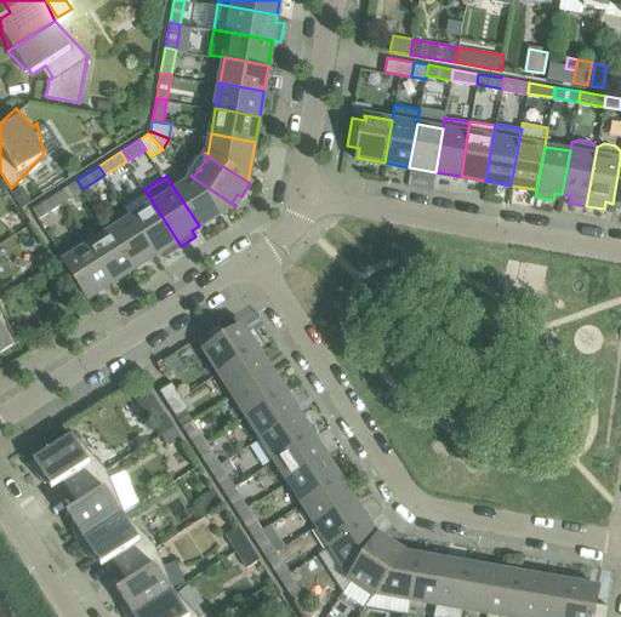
[(234,206),(235,206),(191,176),(189,176),(192,178),(175,189),(199,226),(232,205),(234,206)]
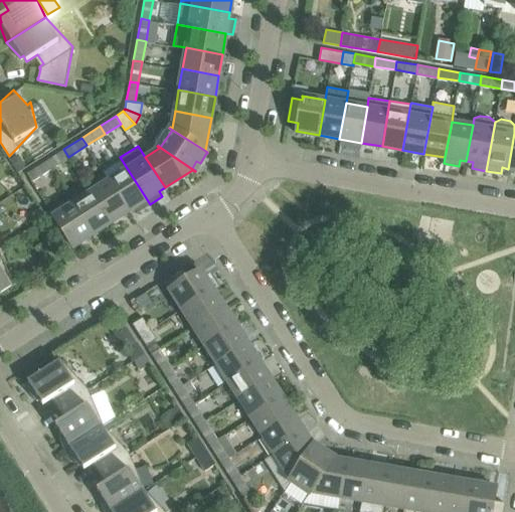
[(63,149),(45,161),(50,168),(68,157),(63,149)]
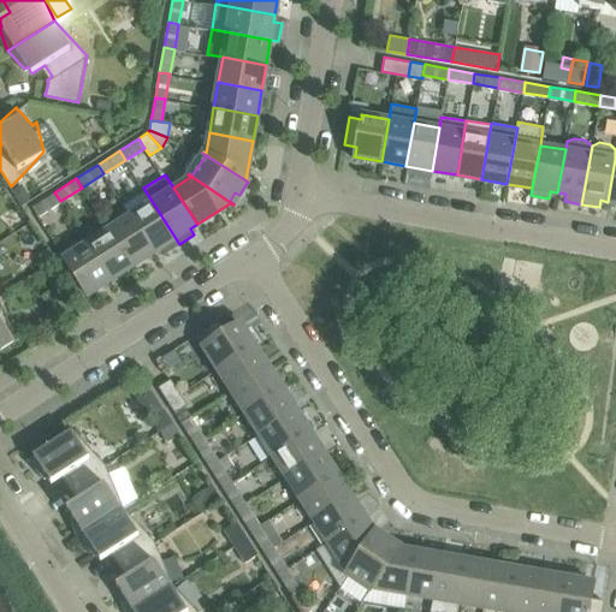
[(22,184),(12,190),(21,202),(29,196),(22,184)]
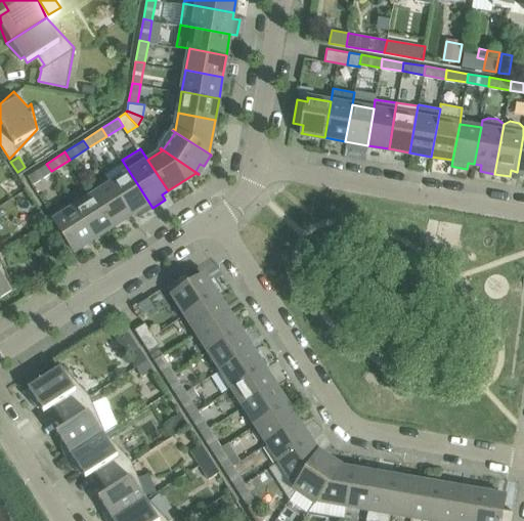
[(46,164),(28,175),(33,183),(51,171),(46,164)]
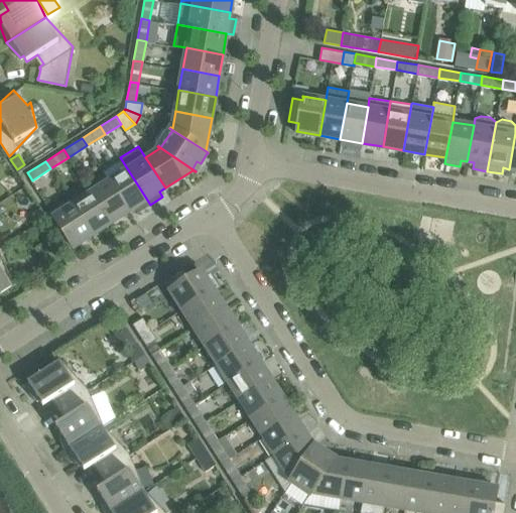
[(150,205),(127,168),(109,180),(129,211),(134,208),(137,213),(150,205)]
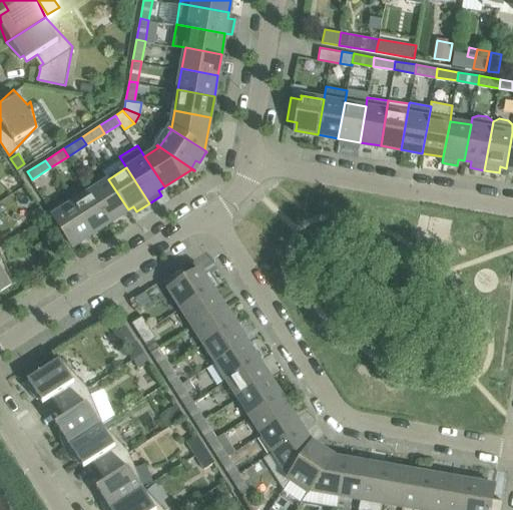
[(110,221),(128,209),(108,179),(90,190),(110,221)]
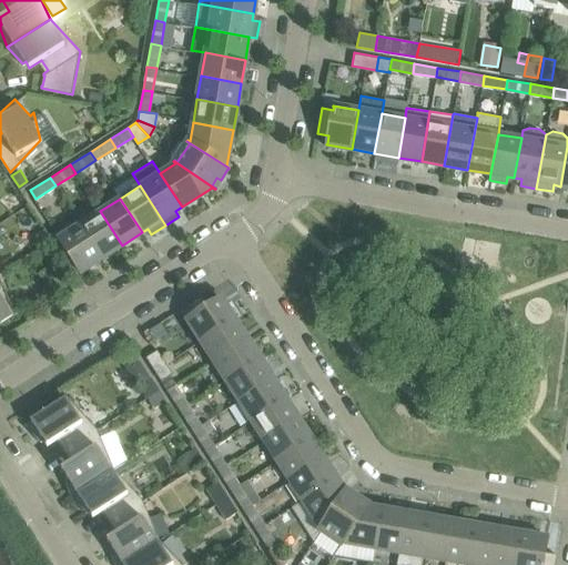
[(102,258),(122,245),(100,211),(80,224),(102,258)]
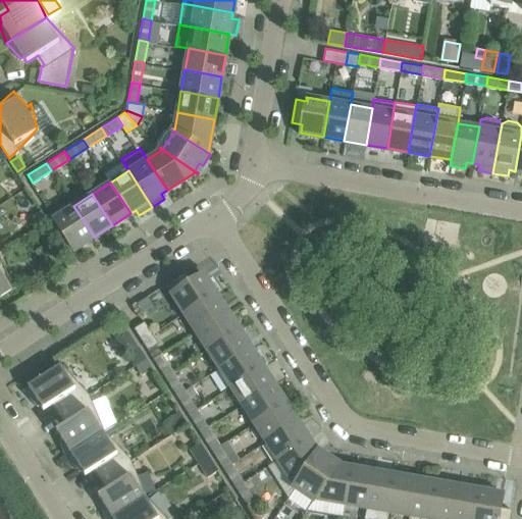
[(74,249),(94,237),(73,206),(55,217),(74,249)]
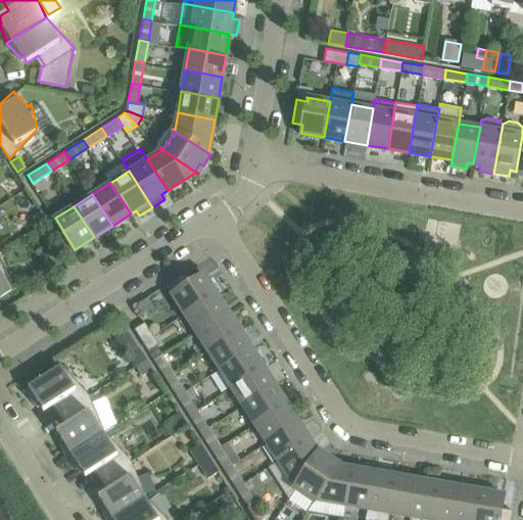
[(42,209),(32,216),(36,222),(38,226),(48,220),(42,209)]
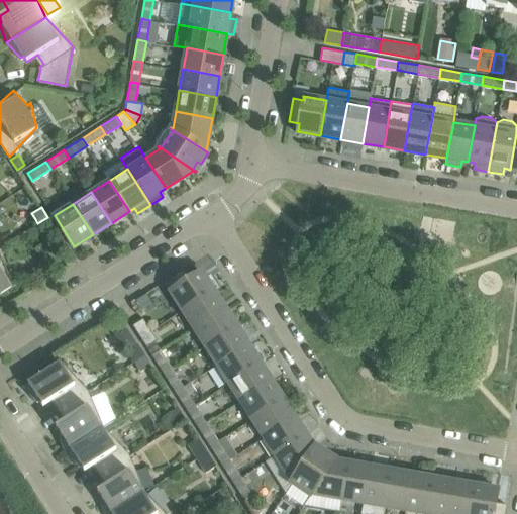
[(0,293),(13,285),(0,252),(0,293)]
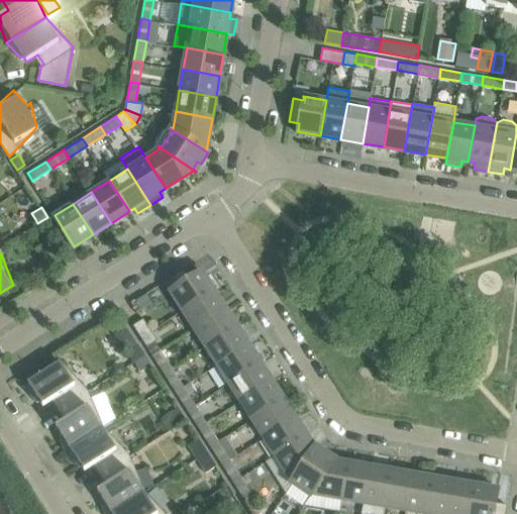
[(190,278),(184,268),(163,281),(170,292),(172,291),(182,308),(213,288),(218,285),(216,282),(210,274),(206,277),(201,270),(200,271),(201,271),(190,278)]
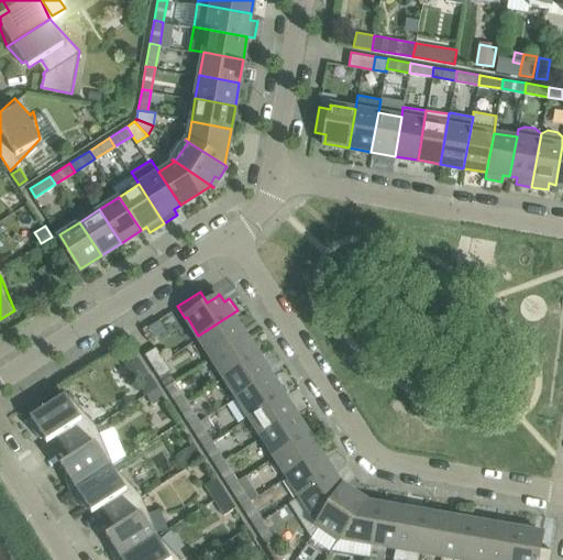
[(238,310),(198,336),(212,357),(245,335),(233,315),(239,311),(238,310)]
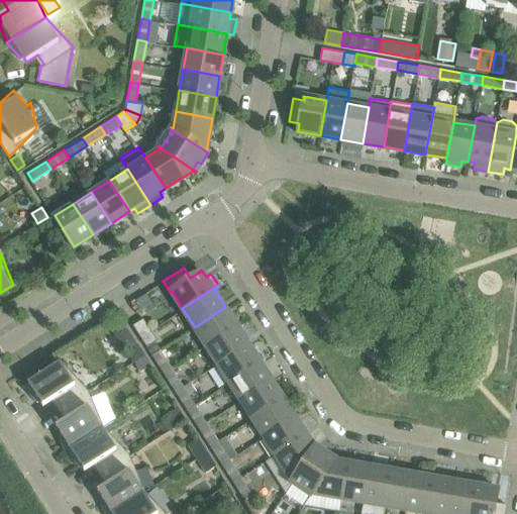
[(195,327),(206,345),(236,325),(225,307),(195,327)]
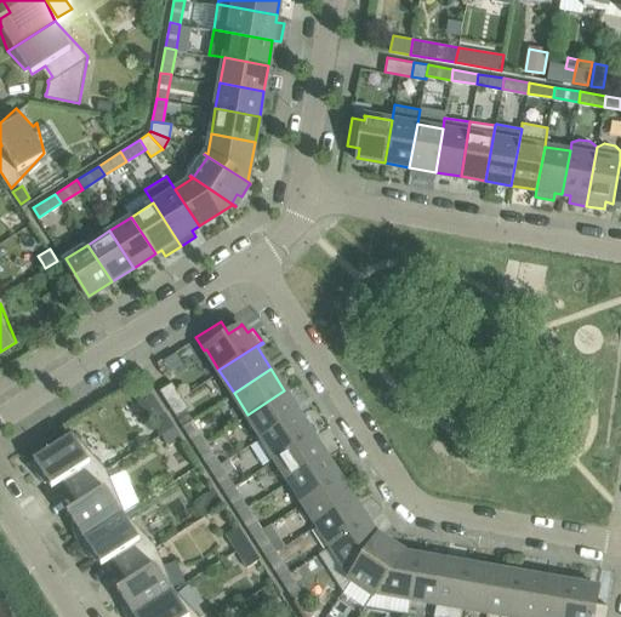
[(160,389),(176,415),(186,409),(188,406),(171,381),(160,389)]
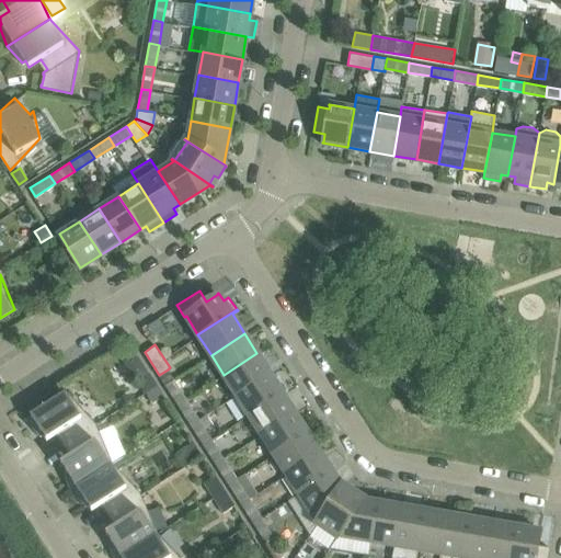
[(270,373),(256,353),(224,375),(237,395),(270,373)]
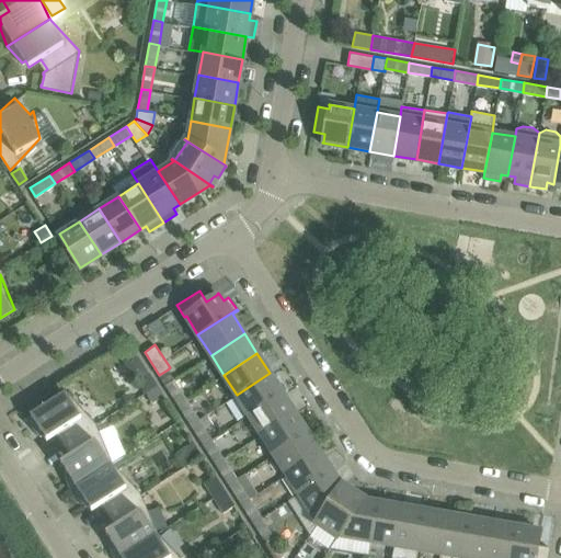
[(168,369),(159,375),(165,384),(173,378),(168,369)]
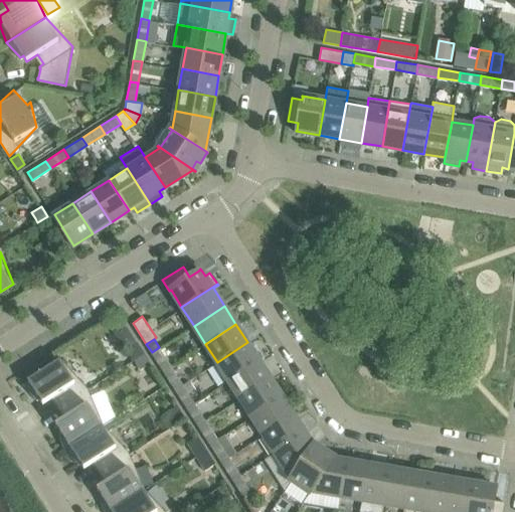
[(136,340),(126,347),(133,359),(144,352),(136,340)]
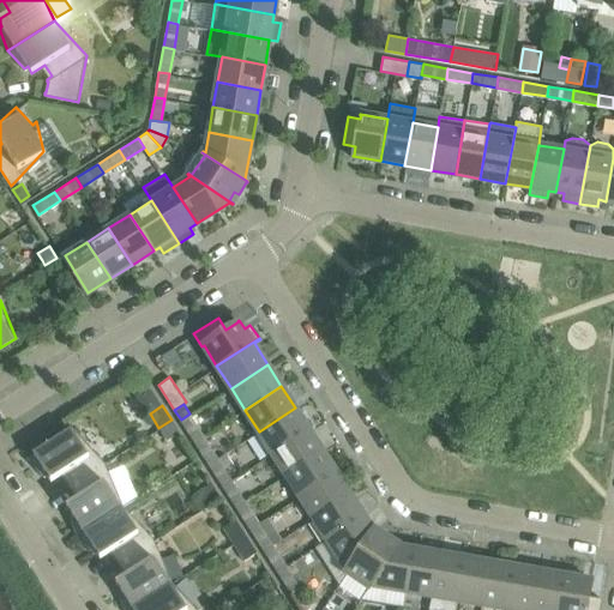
[(259,432),(272,453),(308,429),(314,426),(312,421),(305,411),(300,414),(295,408),(259,432)]
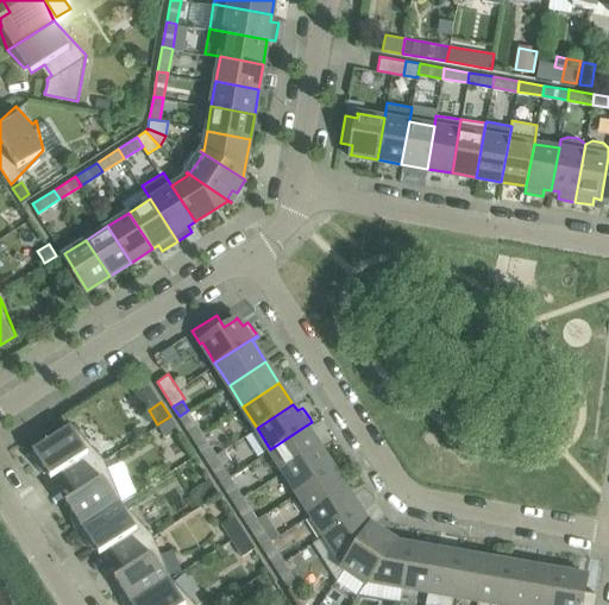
[(180,416),(193,438),(202,433),(188,410),(180,416)]
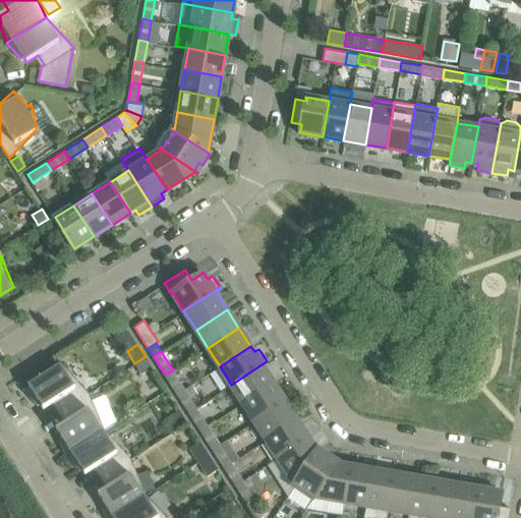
[(146,356),(134,363),(140,373),(152,366),(146,356)]
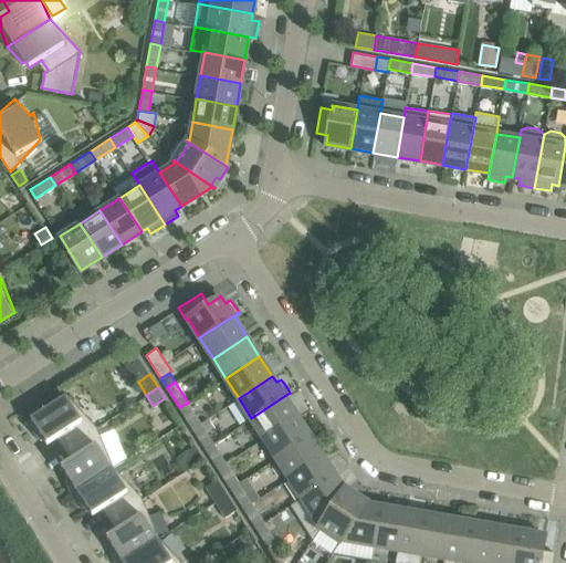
[(46,444),(56,437),(58,436),(65,447),(97,427),(67,395),(43,410),(41,407),(24,423),(40,439),(43,438),(46,444)]
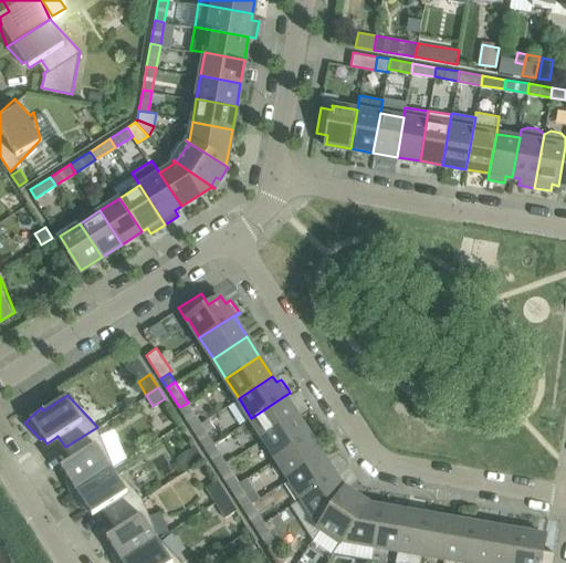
[(284,396),(251,418),(263,438),(297,416),(284,396)]
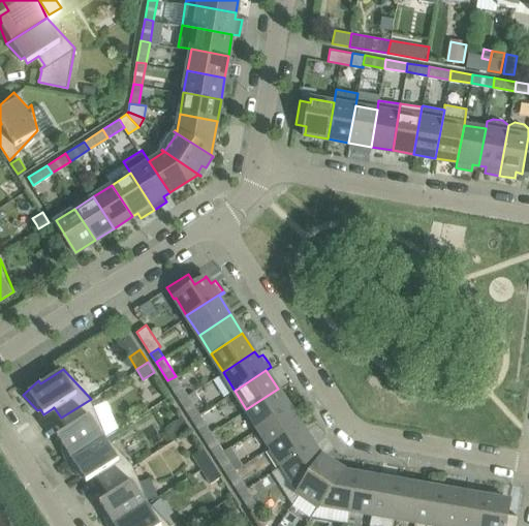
[(167,380),(180,399),(187,395),(176,376),(167,380)]
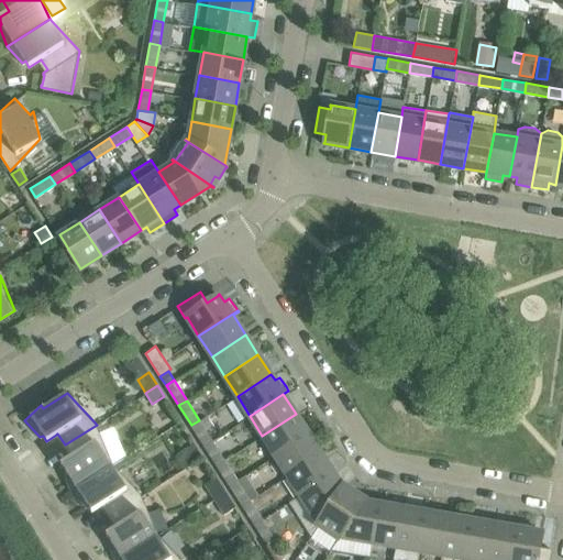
[(308,434),(296,414),(262,436),(275,454),(308,434)]
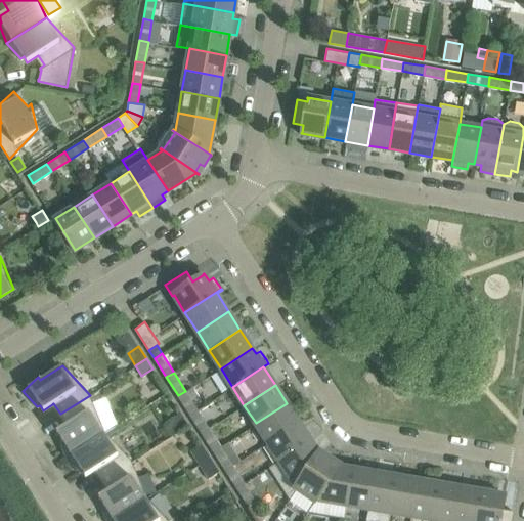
[(198,408),(185,391),(178,395),(189,414),(198,408)]
